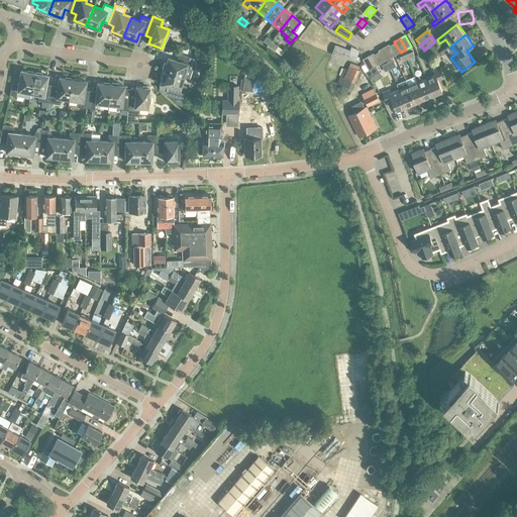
[(271,41),(268,45),(275,50),(278,46),(271,41)]
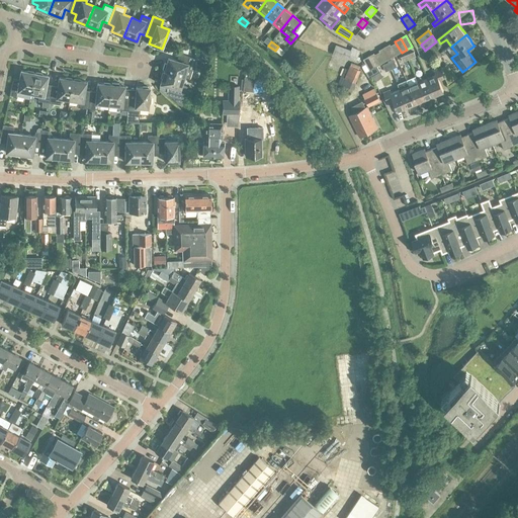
[(397,56),(402,53),(396,44),(391,46),(397,56)]
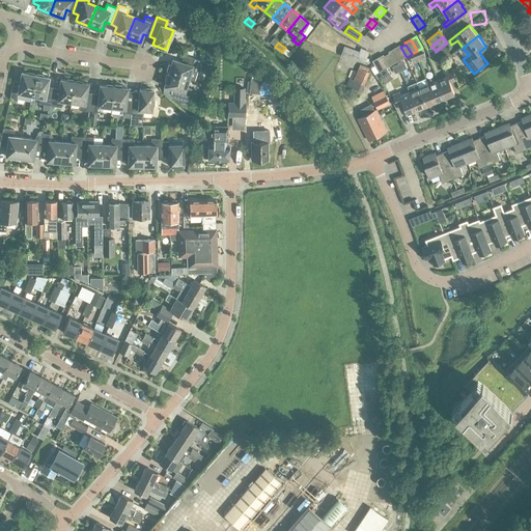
[(407,57),(400,47),(399,46),(394,49),(400,60),(407,57)]
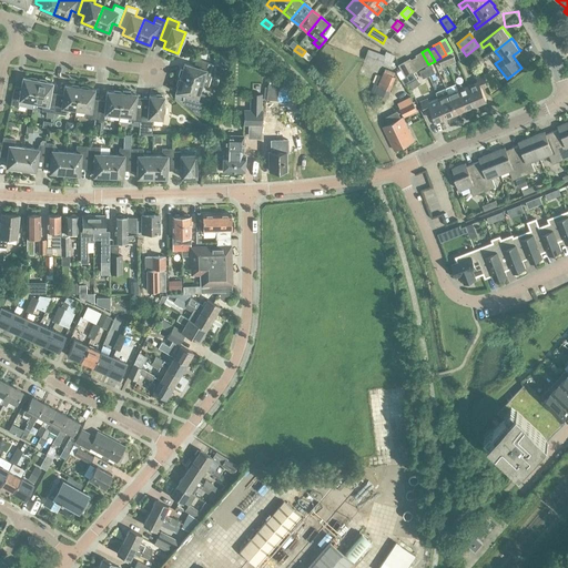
[(385,57),(368,50),(365,60),(382,67),(383,63),(391,67),(395,56),(386,52),(385,57)]
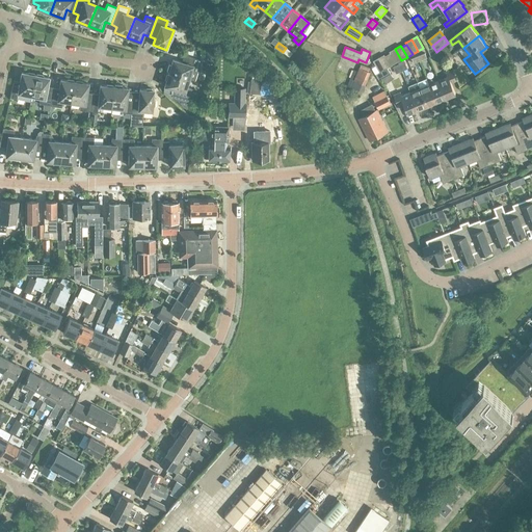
[(396,63),(401,60),(395,49),(390,52),(391,53),(396,63)]
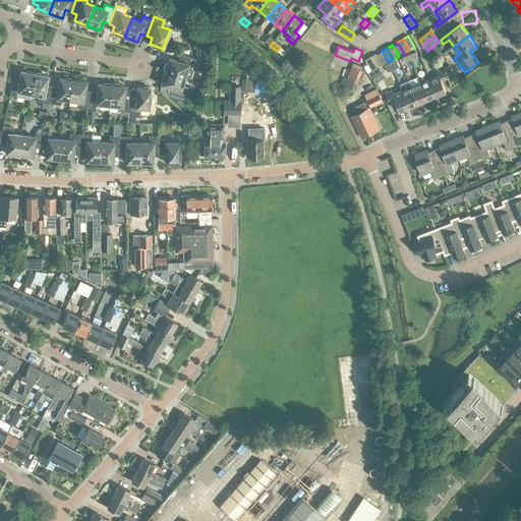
[(383,65),(388,62),(383,52),(378,55),(383,65)]
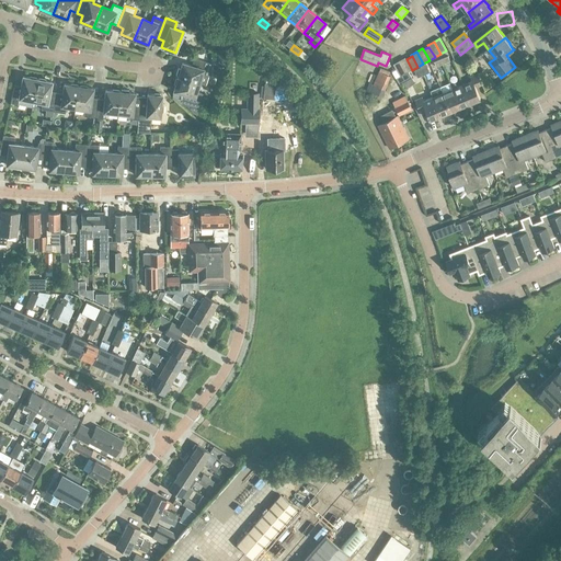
[(412,70),(407,59),(405,58),(399,61),(400,61),(407,73),(409,71),(412,70)]
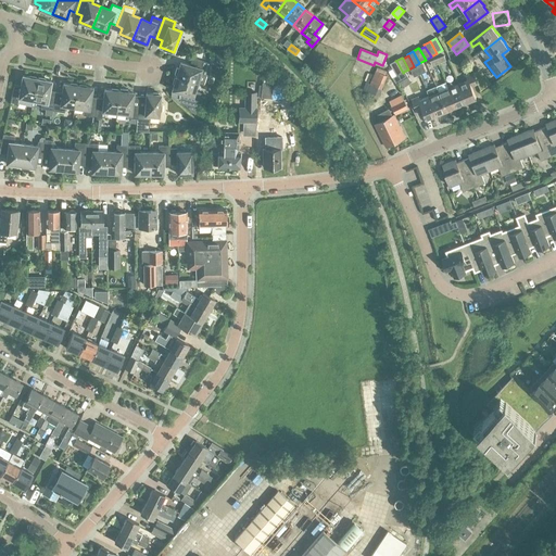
[(176,76),(198,83),(200,74),(205,75),(210,63),(192,59),(190,65),(180,62),(176,76)]
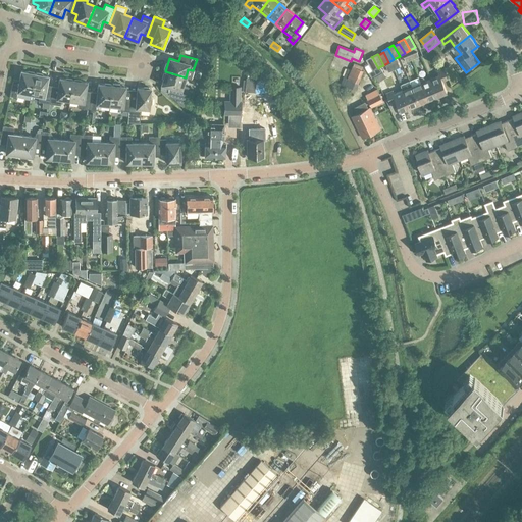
[(372,71),(378,68),(372,57),(366,60),(372,70),(372,71)]
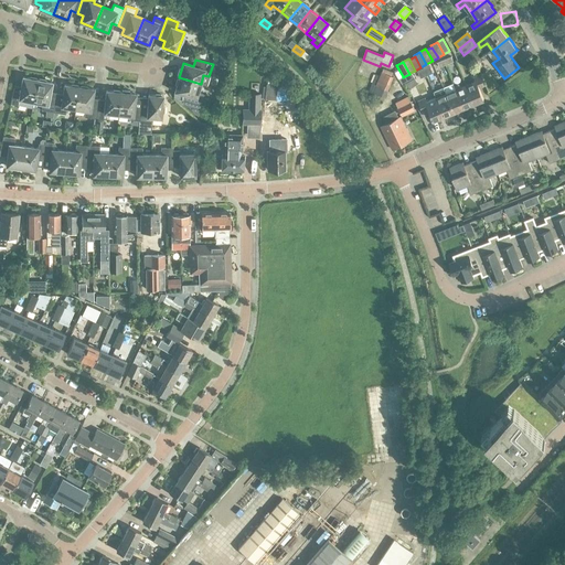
[(384,99),(395,74),(384,70),(373,94),(384,99)]
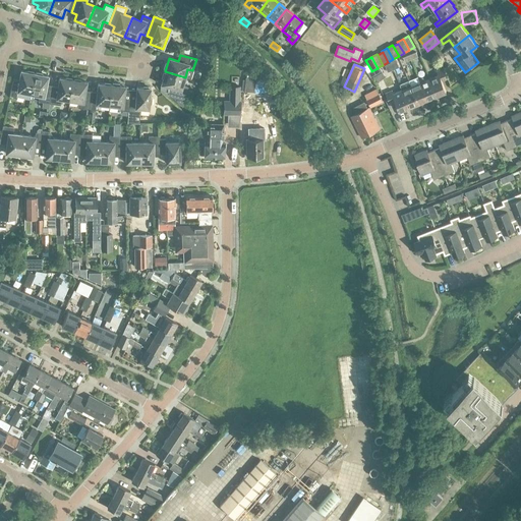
[(370,78),(383,72),(380,66),(378,68),(371,71),(371,70),(367,72),(370,78)]
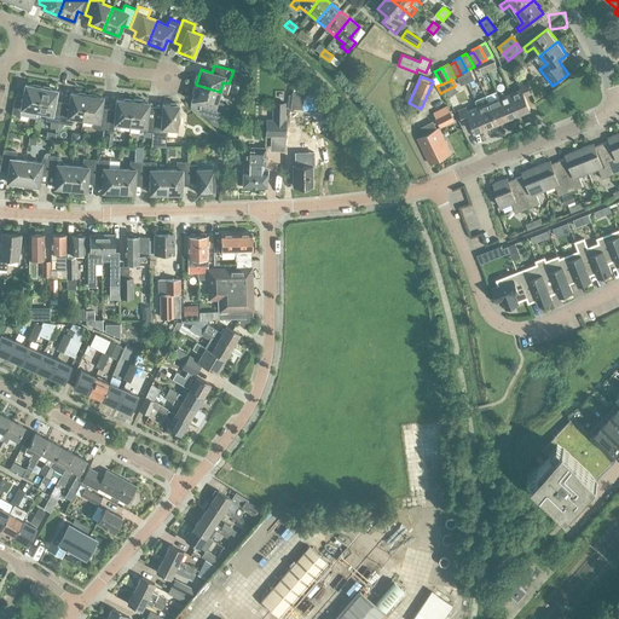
[(510,93),(519,114),(530,110),(525,97),(531,93),(527,82),(519,85),(521,90),(510,93)]
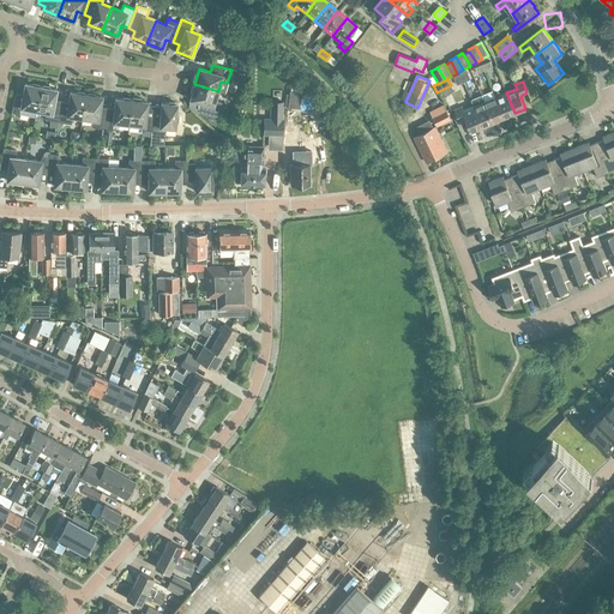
[(36,110),(41,86),(25,84),(22,97),(16,96),(11,113),(19,115),(20,108),(36,110)]
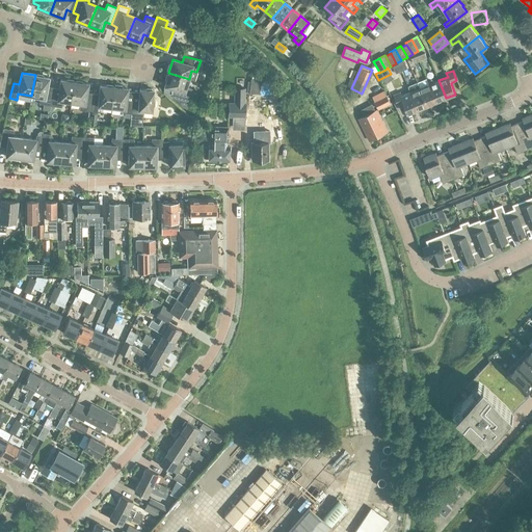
[(186,87),(189,79),(168,73),(164,86),(165,86),(164,90),(186,109),(192,89),(186,87)]
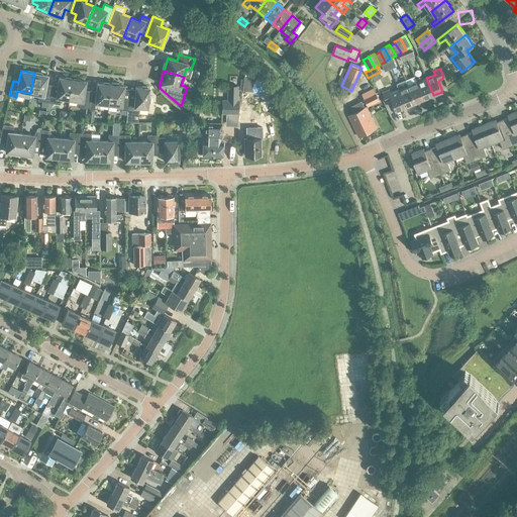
[(49,103),(52,86),(45,85),(47,76),(34,73),(30,93),(38,95),(37,100),(49,103)]
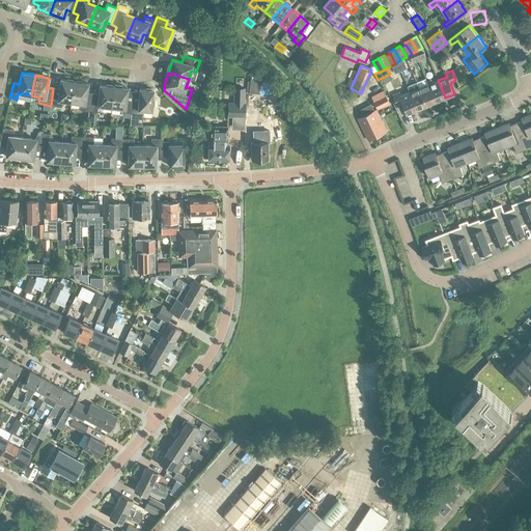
[(465,75),(456,81),(459,87),(469,80),(465,75)]
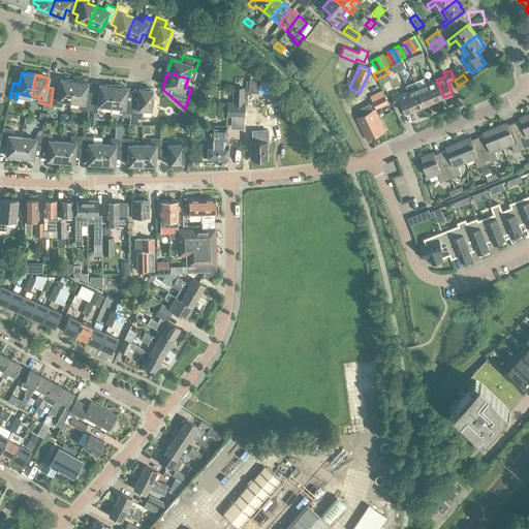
[(70,102),(73,82),(60,80),(59,89),(53,88),(51,105),(55,105),(61,106),(62,101),(70,102)]
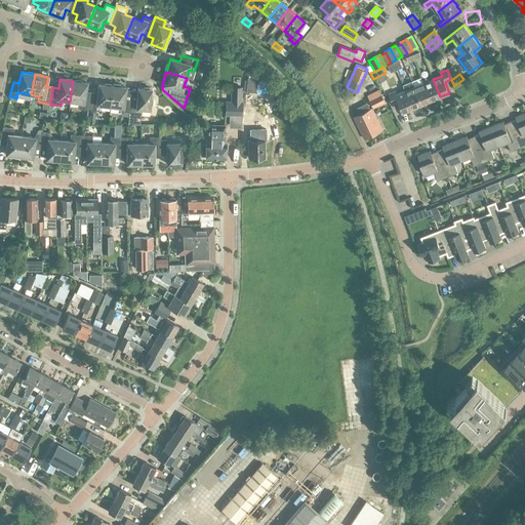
[(431,101),(440,96),(433,79),(428,82),(423,83),(431,101)]
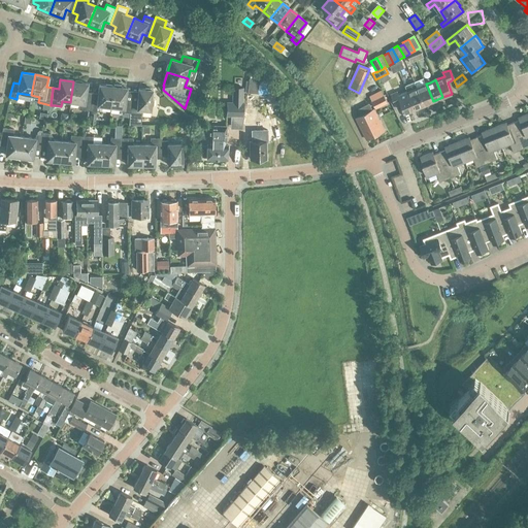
[(90,111),(92,93),(86,93),(88,84),(73,81),(70,102),(79,103),(78,109),(90,111)]
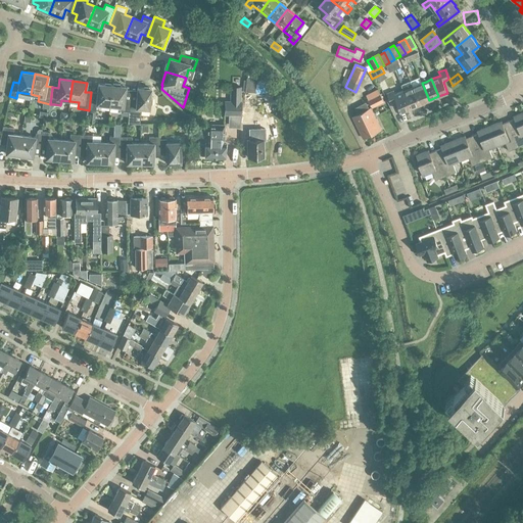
[(420,104),(429,100),(422,83),(413,87),(420,104)]
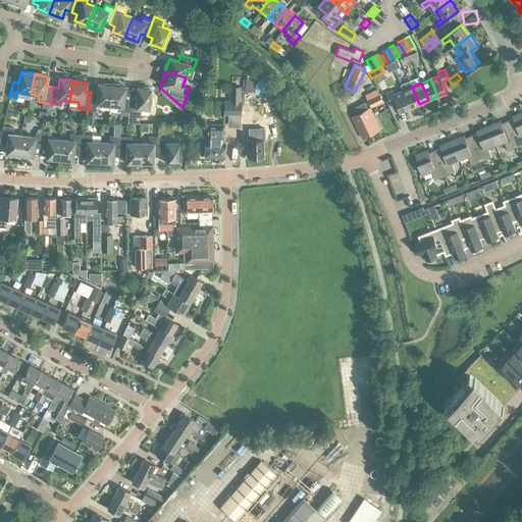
[(109,106),(111,86),(98,84),(97,93),(91,92),(89,110),(88,122),(94,123),(96,104),(109,106)]
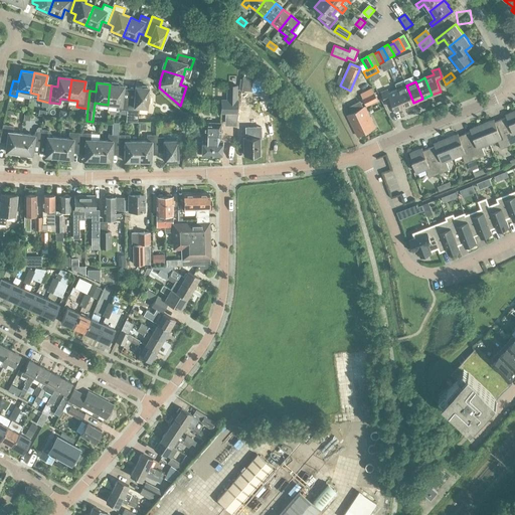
[(128,110),(129,89),(123,89),(124,86),(110,84),(108,105),(122,106),(121,109),(128,110)]
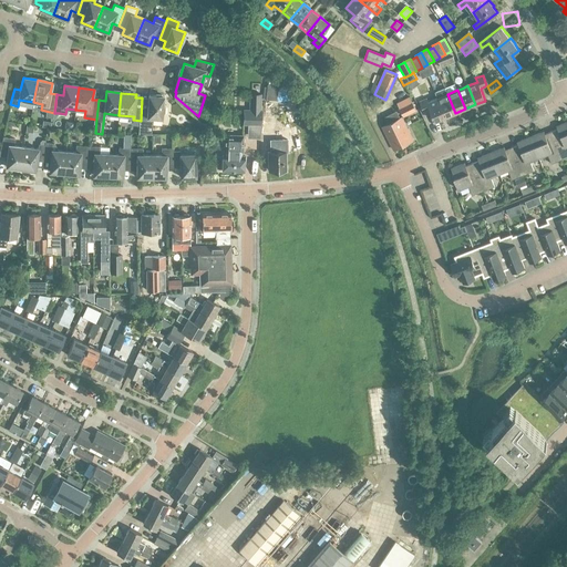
[(243,112),(243,126),(261,126),(261,112),(261,93),(250,93),(250,112),(243,112)]
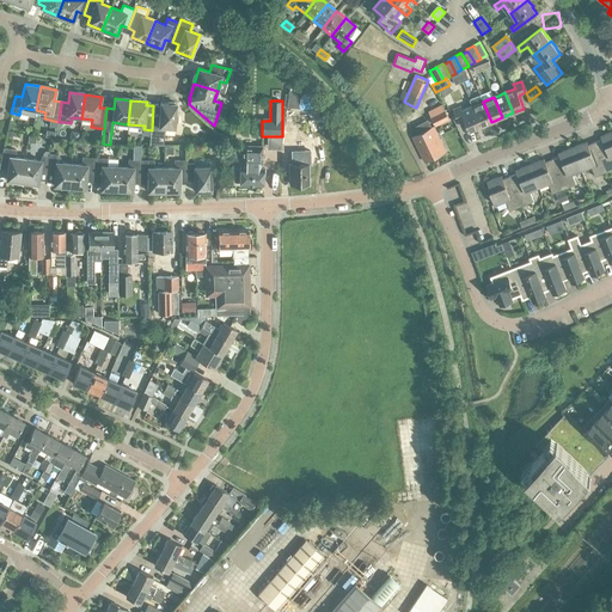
[(481,127),(491,122),(483,102),(472,106),(481,127)]
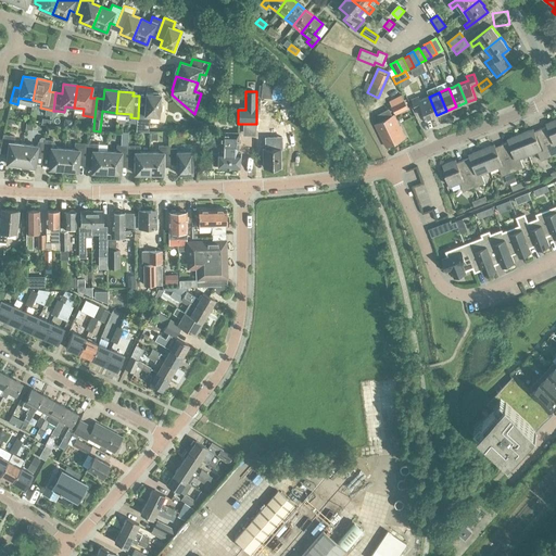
[(139,96),(138,118),(137,133),(148,133),(150,116),(159,116),(161,95),(146,93),(146,97),(139,96)]
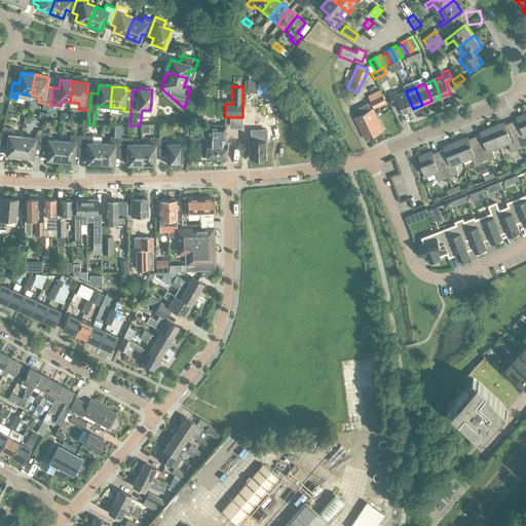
[(375,108),(386,103),(380,90),(369,97),(375,108)]
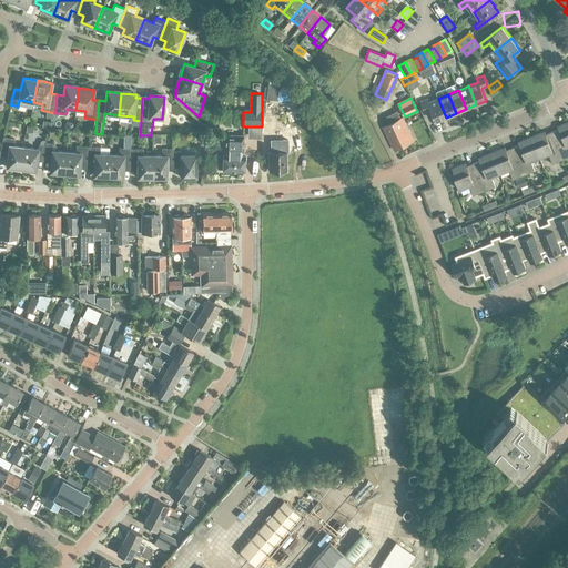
[(436,122),(446,118),(438,99),(429,102),(427,99),(421,101),(425,112),(432,110),(436,122)]
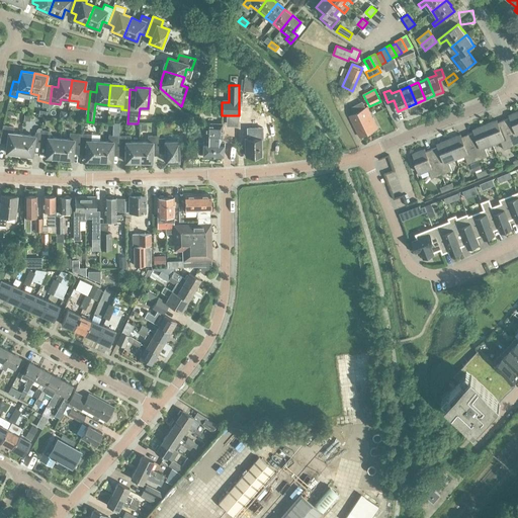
[(203,97),(202,111),(213,111),(213,97),(203,97)]
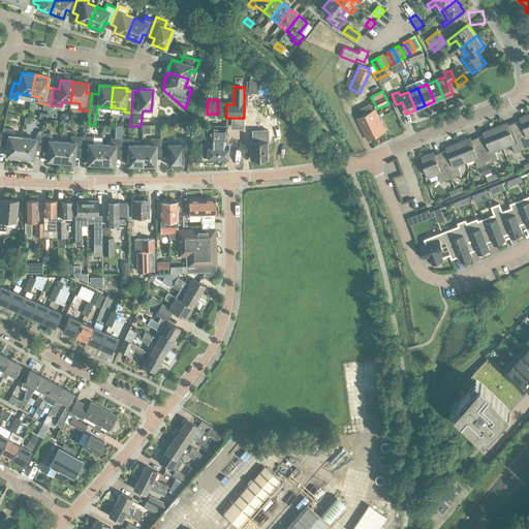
[(367,139),(384,130),(375,111),(358,119),(367,139)]
